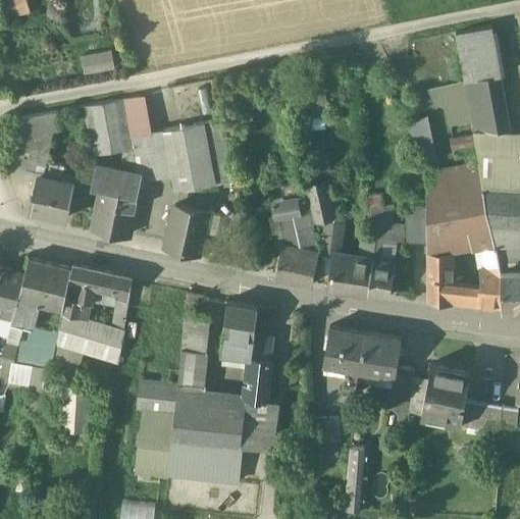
[(0,0),(5,20),(30,16),(27,0),(0,0)]
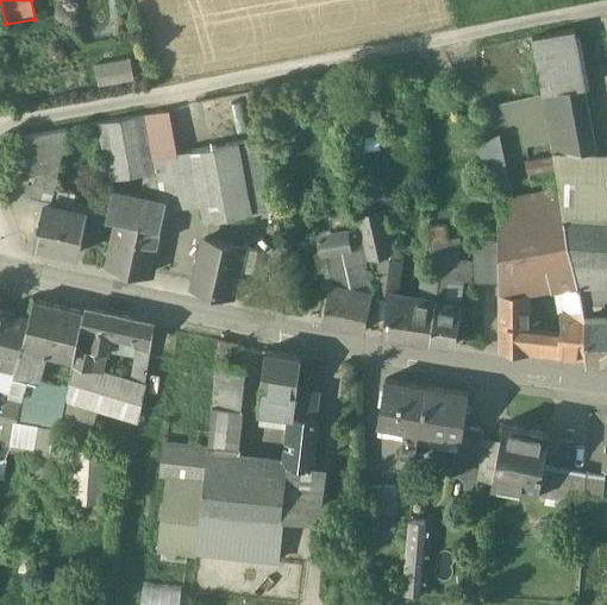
[(527,38),(539,96),(575,90),(584,88),(575,30),(527,38)]
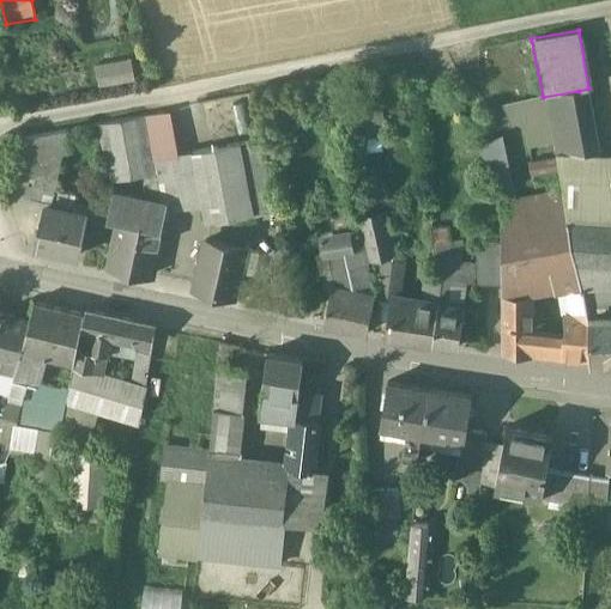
[(95,69),(98,89),(133,83),(129,64),(95,69)]
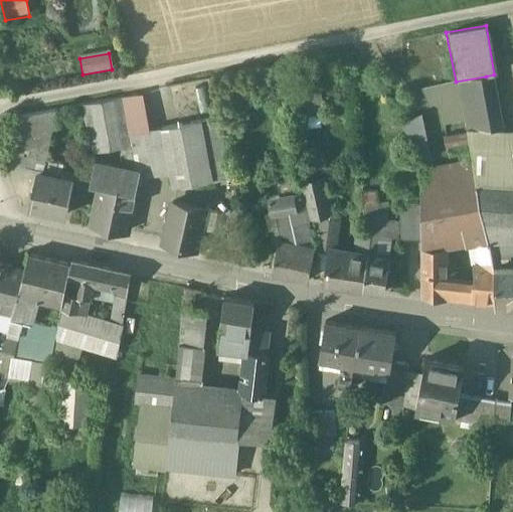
[(303,105),(297,106),(298,120),(319,118),(310,59),(296,62),(303,105)]
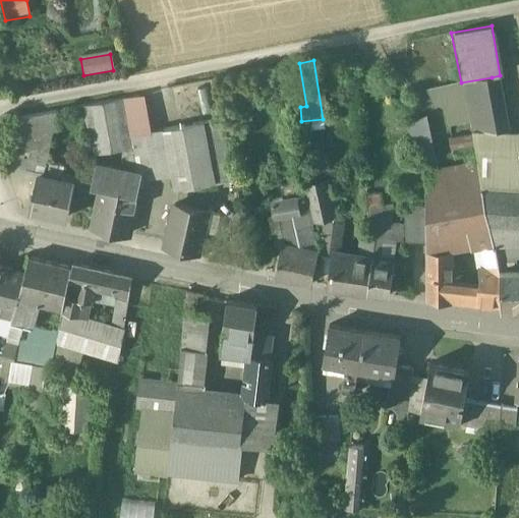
[(469,122),(477,165),(494,247),(498,268),(513,267),(518,266),(518,247),(517,239),(518,238),(518,133),(503,136),(492,77),(461,82),(469,122)]
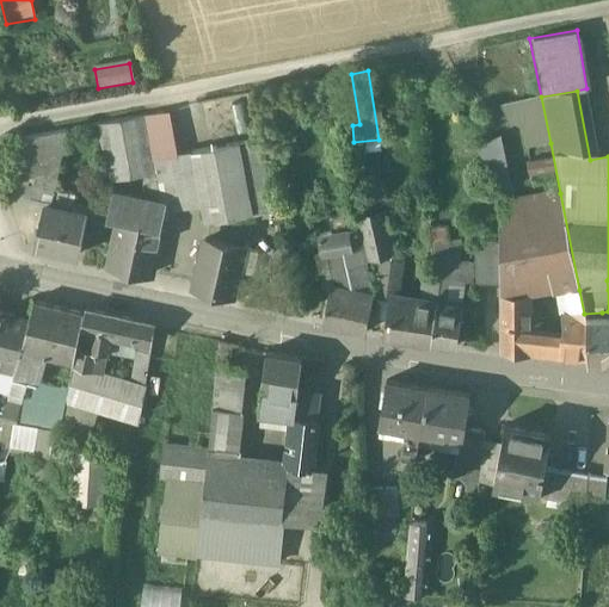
[(551,143),(541,97),(497,105),(505,124),(521,131),(523,148),(551,143)]
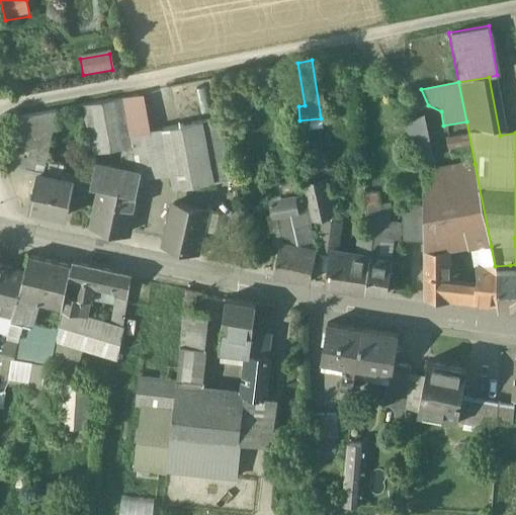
[(81,103),(92,160),(107,156),(109,168),(130,165),(131,172),(141,174),(140,178),(167,174),(171,192),(193,187),(182,127),(147,133),(136,93),(81,103)]
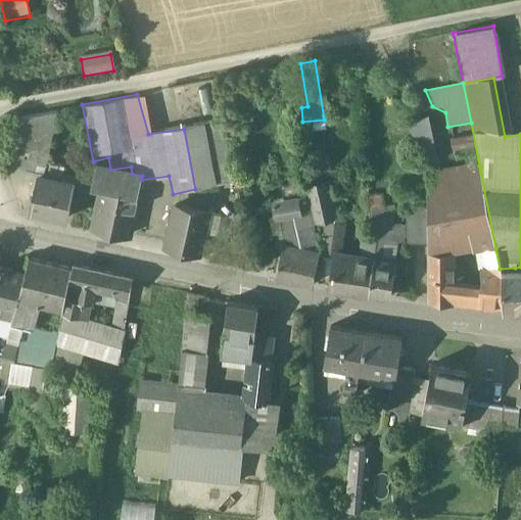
[(56,111),(13,114),(7,168),(36,177),(42,179),(56,111)]
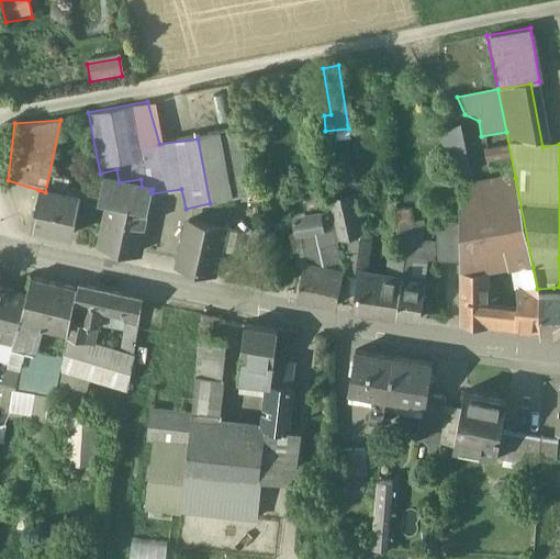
[(459,126),(439,135),(451,164),(471,156),(459,126)]
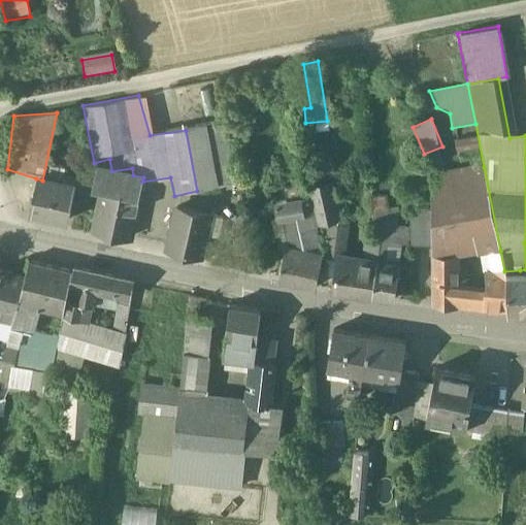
[(223,123),(186,130),(197,191),(237,183),(223,123)]
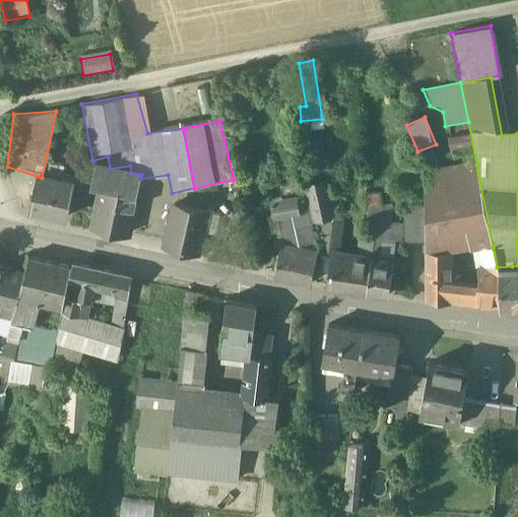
[(92,160),(79,160),(79,178),(91,179),(92,160)]
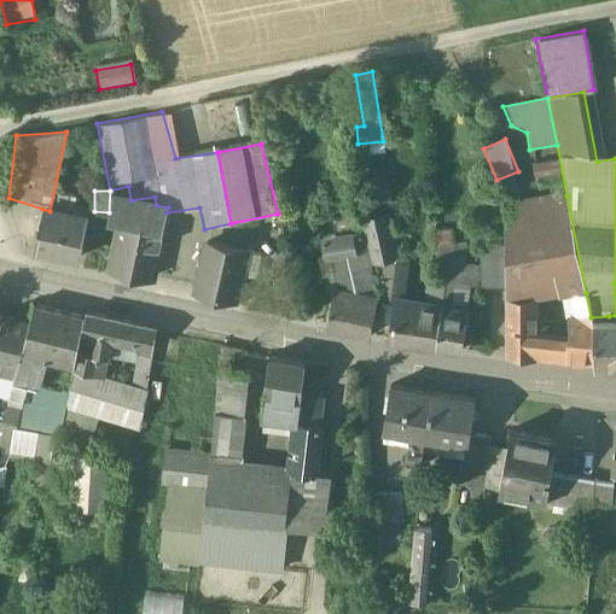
[(567,196),(499,202),(500,246),(501,294),(503,300),(536,300),(558,292),(559,298),(586,293),(567,196)]
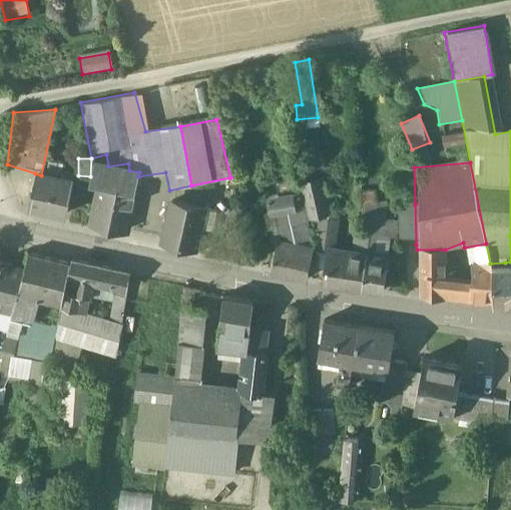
[(108,166),(94,163),(89,183),(99,185),(99,184),(135,192),(138,176),(139,172),(129,170),(108,166)]
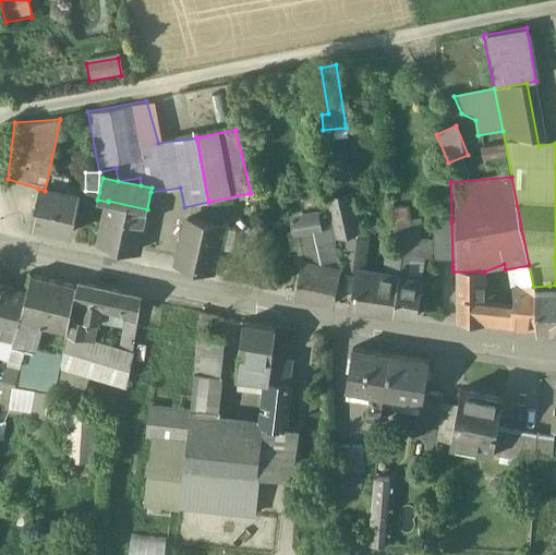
[(81,191),(65,188),(64,195),(80,198),(81,191)]
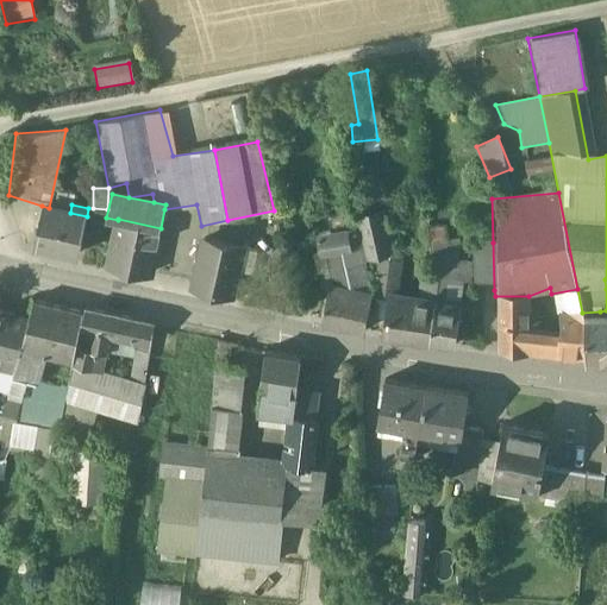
[(49,208),(42,206),(33,247),(77,257),(87,216),(70,213),(49,208)]
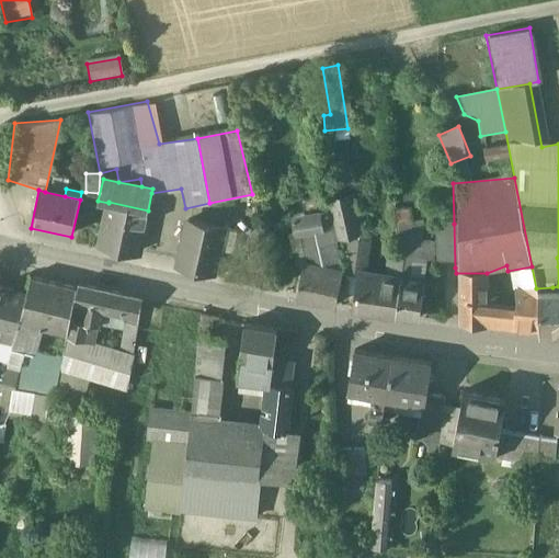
[(328,207),(334,240),(349,240),(365,242),(353,192),(326,196),(328,207)]
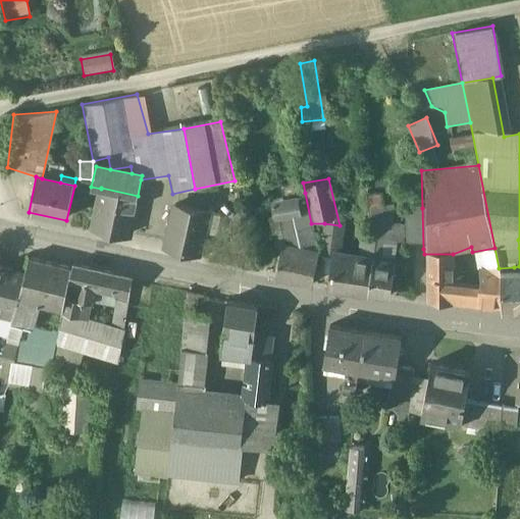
[(278,188),(279,198),(296,194),(305,193),(303,183),(278,188)]
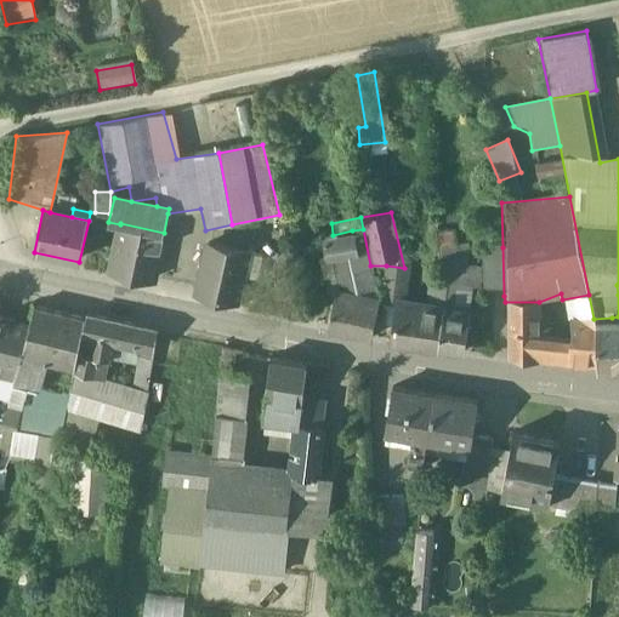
[(153,284),(164,233),(120,223),(120,224),(111,274),(153,284)]
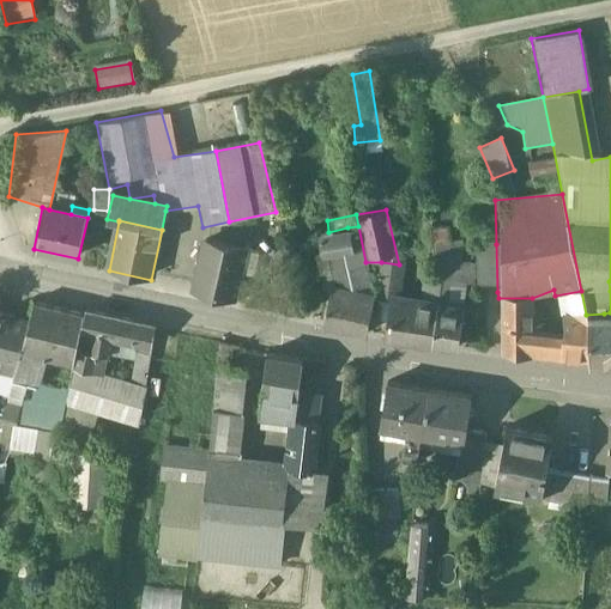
[(358,226),(348,227),(349,235),(324,238),(320,239),(324,257),(316,259),(324,292),(331,293),(332,290),(374,298),(366,262),(358,226)]
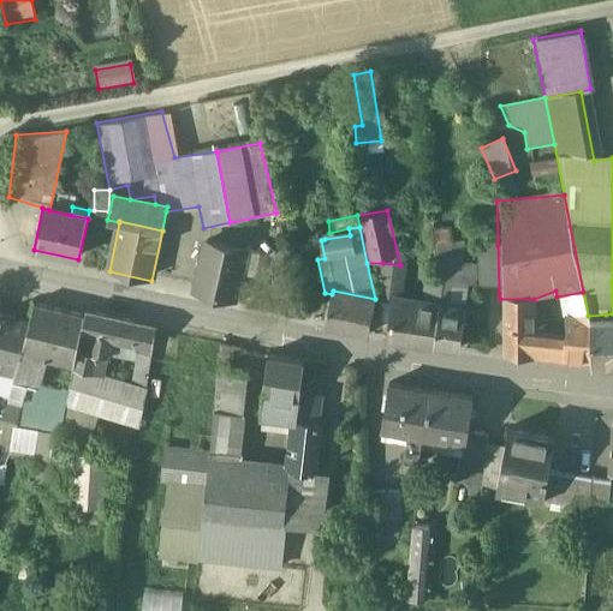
[(442,270),(441,286),(468,289),(499,293),(498,245),(476,245),(476,265),(460,267),(459,243),(450,244),(448,228),(430,231),(433,269),(442,270)]
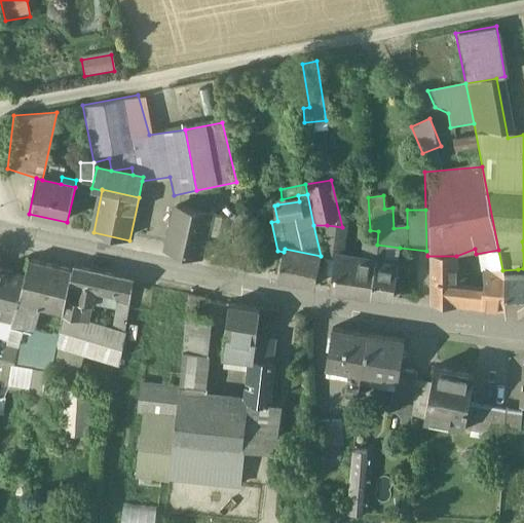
[(209,216),(176,209),(166,250),(199,258),(202,243),(209,216)]
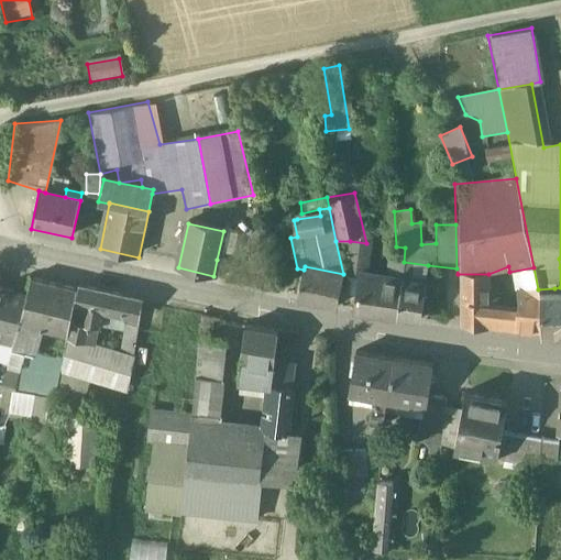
[(237,233),(223,231),(217,260),(231,262),(237,233)]
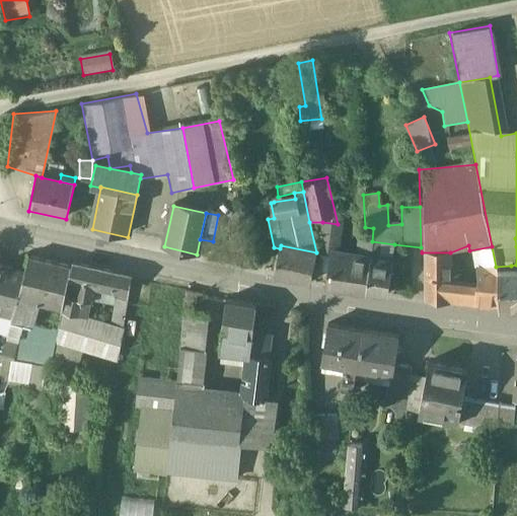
[(338,224),(322,222),(317,253),(323,272),(327,273),(330,255),(334,255),(338,224)]
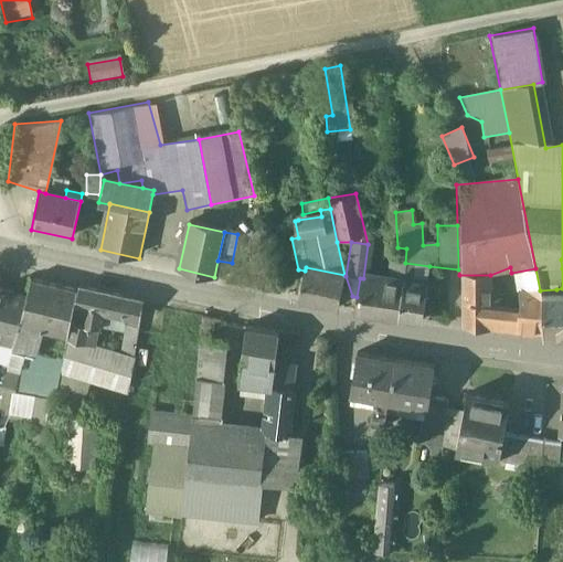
[(405,263),(403,285),(426,288),(429,266),(405,263)]
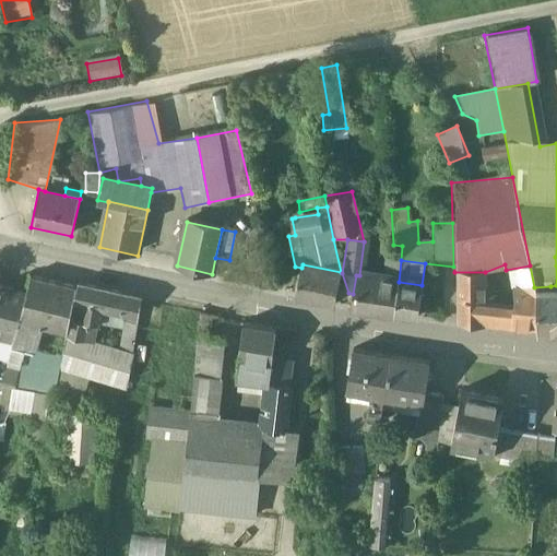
[(341,272),(303,264),(301,268),(295,299),(334,307),(342,273),(341,272)]
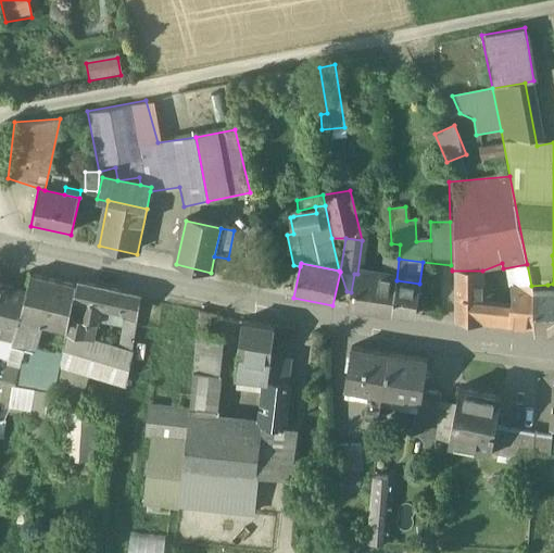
[(527,264),(503,268),(506,289),(511,288),(531,286),(527,264)]
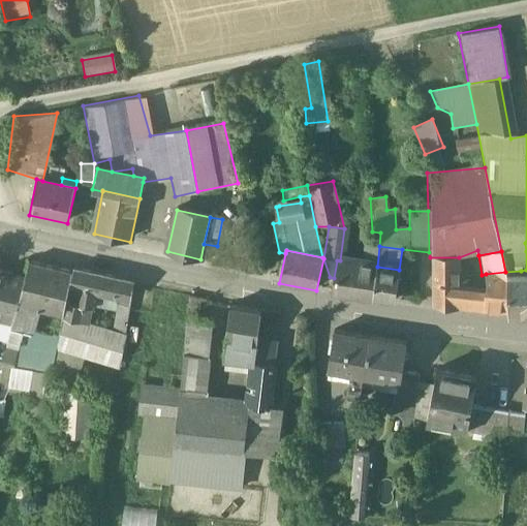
[(459,257),(430,257),(432,308),(469,312),(470,311),(472,290),(459,289),(459,257)]
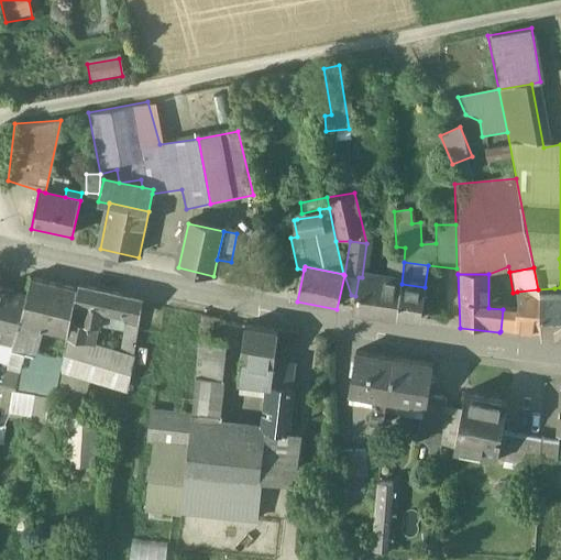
[(362,277),(359,277),(355,296),(353,314),(397,319),(402,284),(362,277)]
